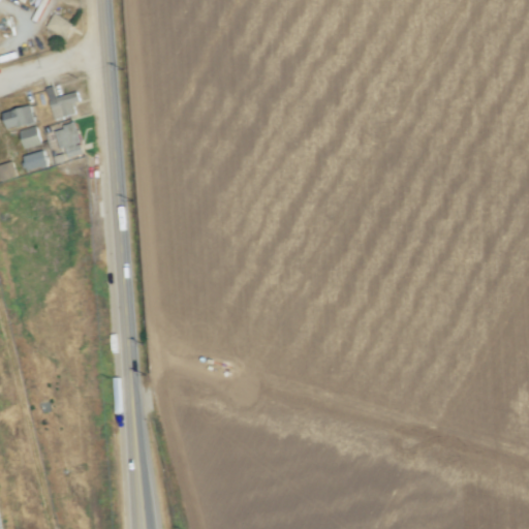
[(65,36),(71,22),(52,13),(45,28),(65,36)]
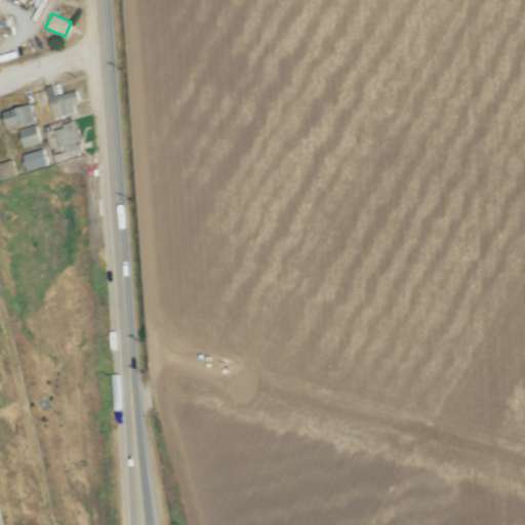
[(73,104),(79,103),(77,91),(48,98),(53,119),(76,113),(73,104)]
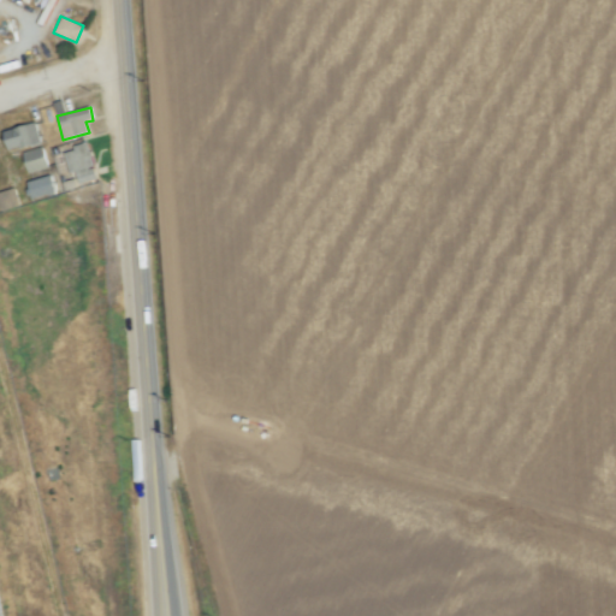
[(41,142),(35,123),(3,131),(9,150),(41,142)]
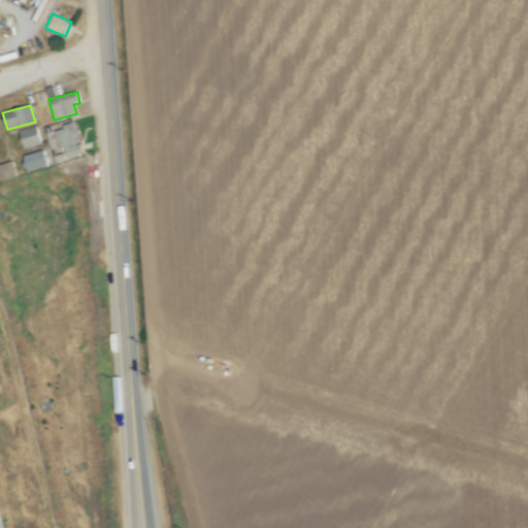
[(24,149),(41,143),(36,126),(19,131),(24,149)]
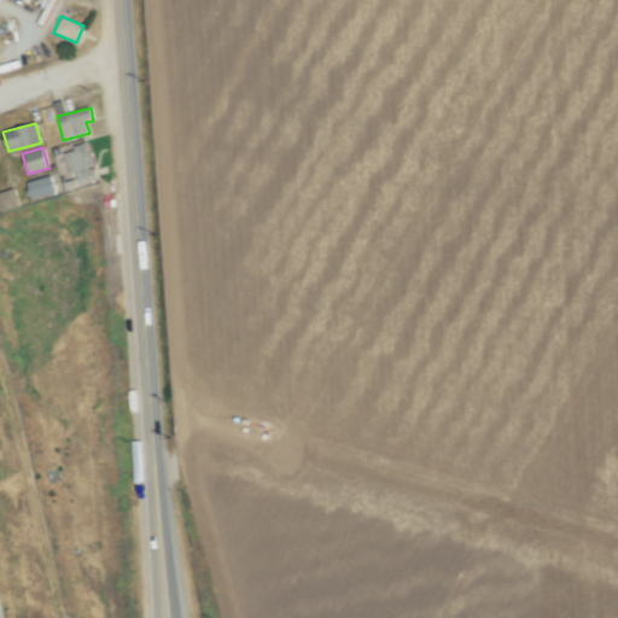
[(95,181),(94,161),(80,161),(80,153),(69,155),(69,173),(77,173),(77,182),(95,181)]
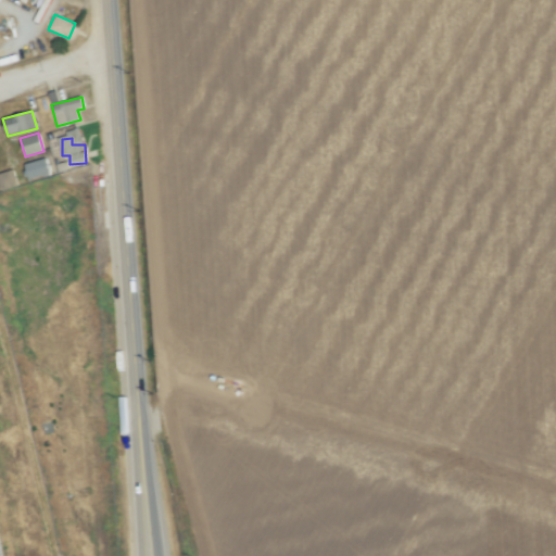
[(24,164),(29,179),(50,174),(46,158),(24,164)]
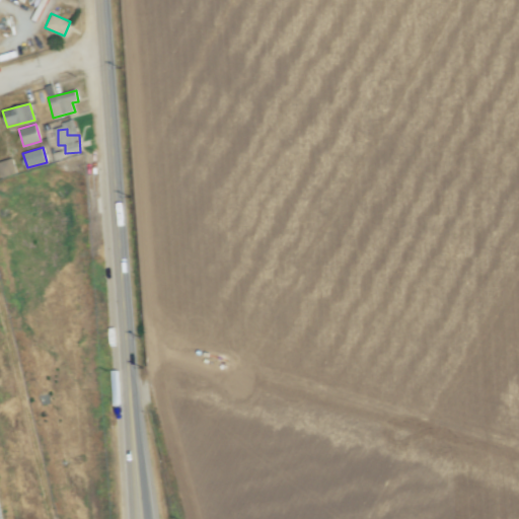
All buildings are outlined.
